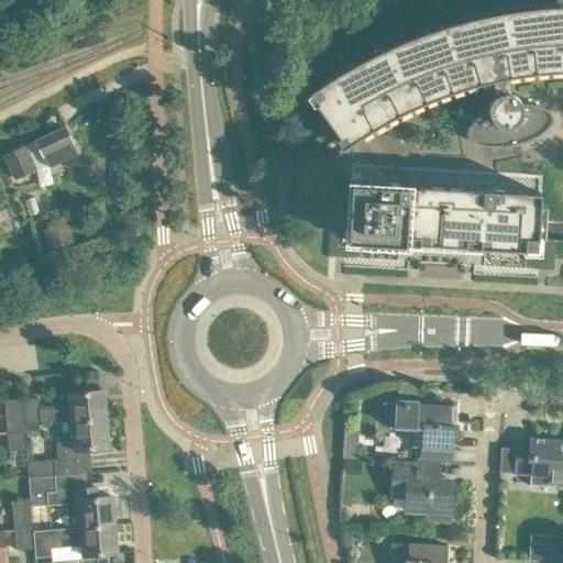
[(562,6),(562,7),(554,7),(540,8),(528,9),(518,11),(506,12),(495,14),(483,17),(470,20),(460,22),(448,25),(430,32),(419,35),(411,39),(404,42),(392,46),(377,53),(366,58),(359,63),(350,67),(341,73),(328,81),(319,87),(309,94),(340,138),(338,140),(343,148),(334,154),(335,156),(350,145),(362,138),(372,131),(382,125),(394,119),(405,112),(412,109),(421,106),(431,101),(443,96),(451,94),(462,90),(473,87),(481,85),(493,81),(496,97),(495,98),(493,99),(492,100),(490,102),(490,105),(489,107),(489,108),(489,110),(489,111),(488,112),(484,113),(479,117),(475,119),(473,121),(471,123),(468,127),(467,128),(467,129),(466,131),(466,132),(466,134),(466,135),(467,136),(468,138),(470,140),(471,141),(473,142),(475,143),(481,145),(486,146),(494,146),(501,146),(505,145),(511,145),(516,144),(520,143),(527,141),(533,138),(537,136),(541,133),(543,132),(547,129),(549,127),(550,125),(551,123),(552,122),(552,121),(552,120),(553,118),(552,117),(552,114),(551,113),(551,112),(550,111),(548,110),(547,109),(542,107),(538,106),(537,106),(529,105),(522,105),(522,103),(521,102),(520,100),(519,99),(518,98),(516,96),(515,95),(514,95),(510,94),(507,78),(523,75),(541,73),(556,72),(562,70),(562,6)]
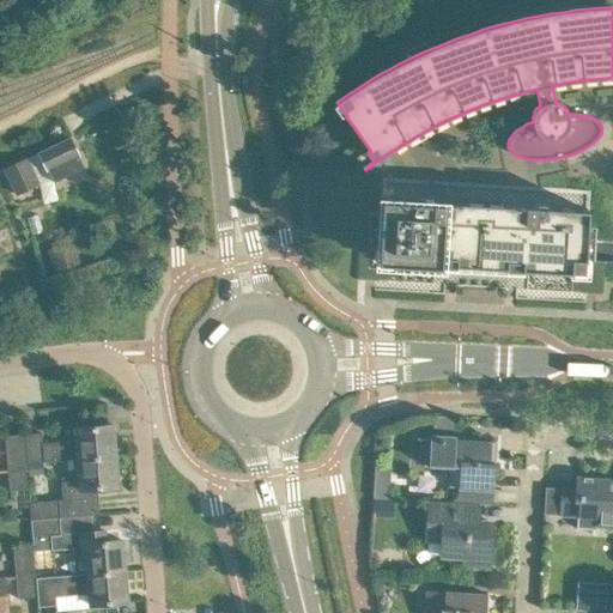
[(84,167),(79,155),(70,138),(40,152),(26,158),(5,169),(18,195),(40,184),(54,182),(84,167)]
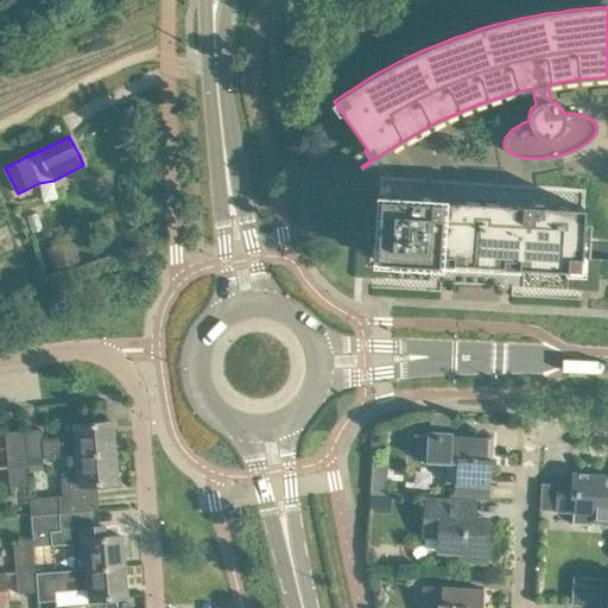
[(379,196),(375,246),(388,247),(387,259),(568,270),(569,258),(581,258),(584,208),(379,196)]
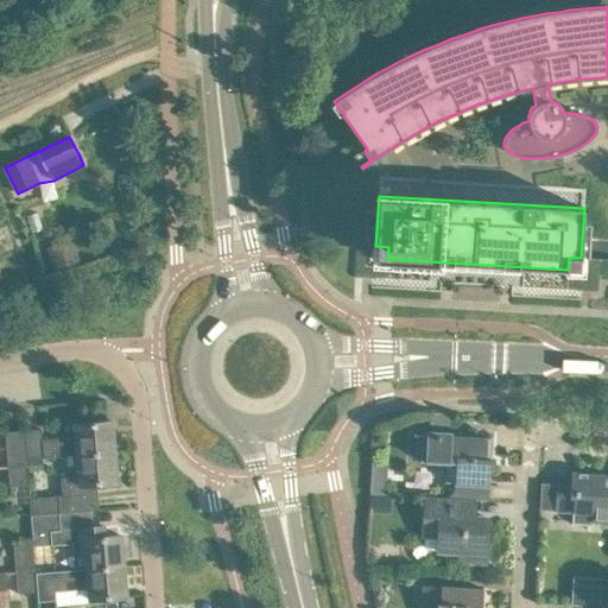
[(55,270),(80,263),(74,239),(48,247),(55,270)]
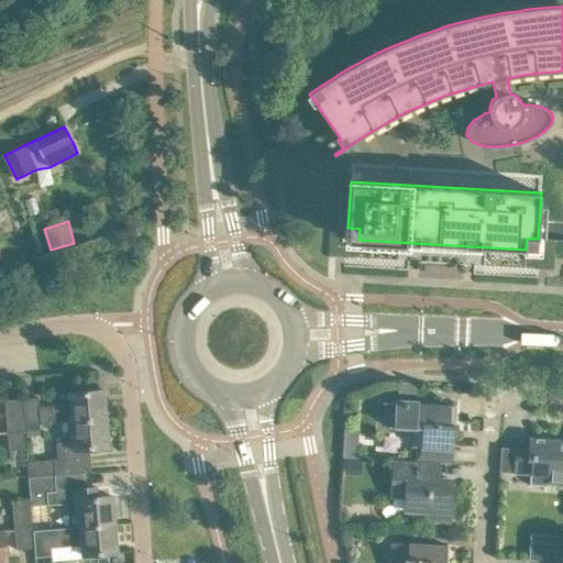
[(399,381),(398,394),(417,395),(418,382),(399,381)]
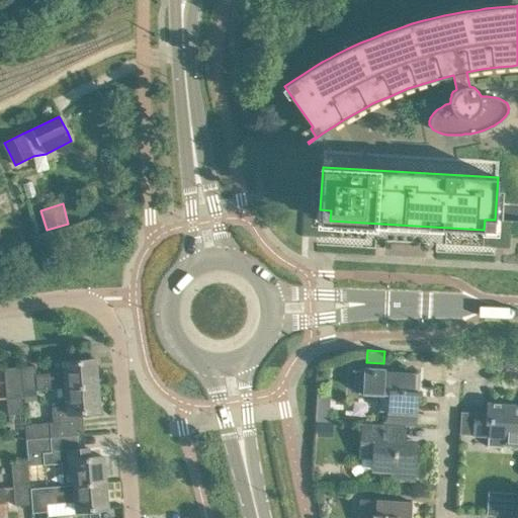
[(35,390),(67,386),(97,384),(95,359),(64,361),(65,371),(36,374),(35,365),(18,366),(20,391),(22,391),(35,390)]
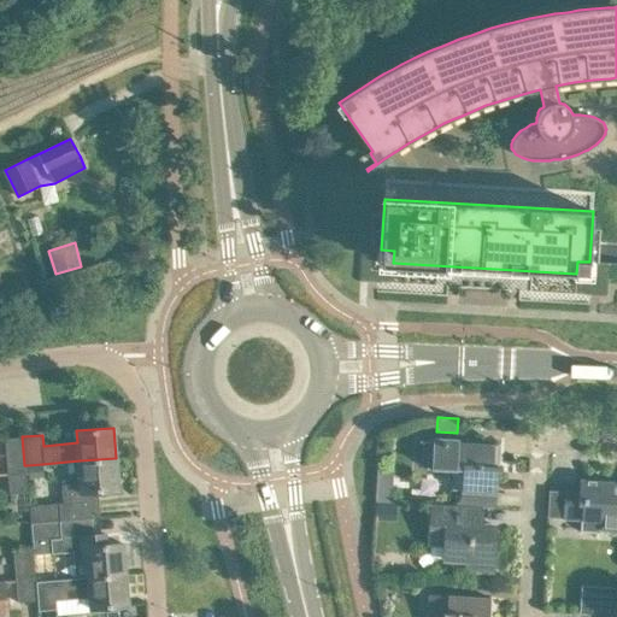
[(28,472),(27,465),(24,465),(22,436),(5,439),(10,493),(27,492),(25,472),(28,472)]
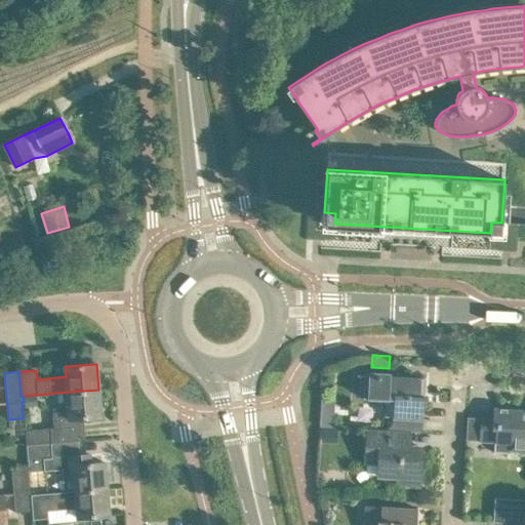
[(387,430),(397,430),(417,431),(418,419),(422,419),(425,396),(420,396),(421,378),(365,375),(364,398),(386,399),(385,415),(388,416),(387,430)]
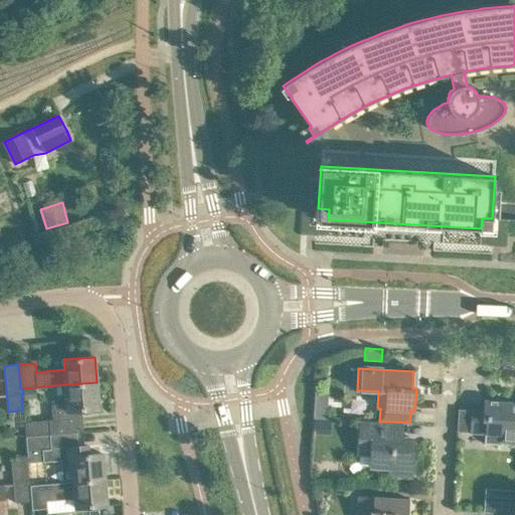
[(26,437),(76,433),(83,433),(82,417),(77,417),(76,410),(99,408),(97,382),(66,384),(67,403),(51,404),(53,419),(25,422),(26,437)]
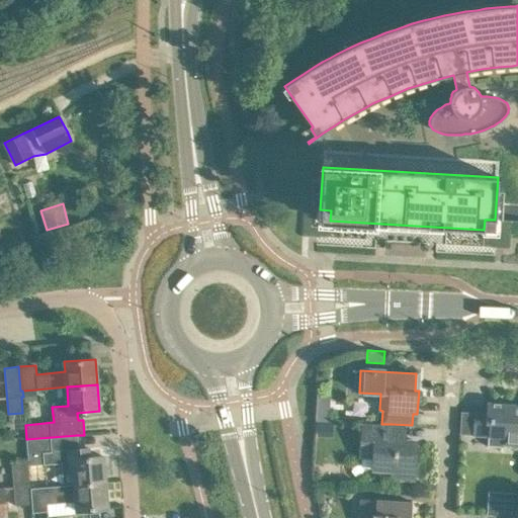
[(36,390),(23,391),(24,401),(36,400),(36,390)]
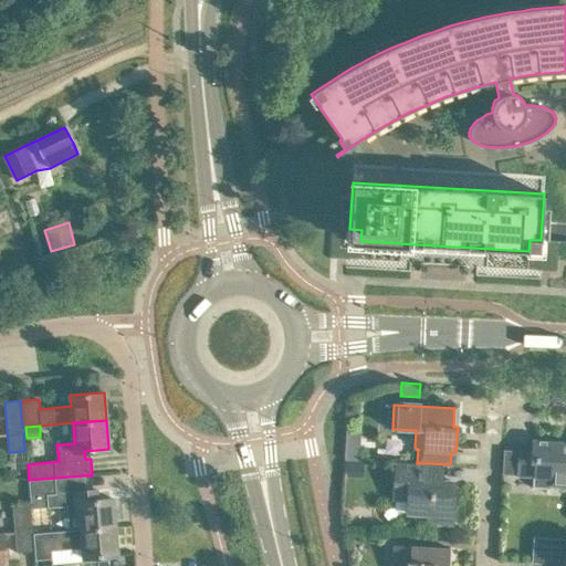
[(347,428),(345,459),(359,460),(360,429),(347,428)]
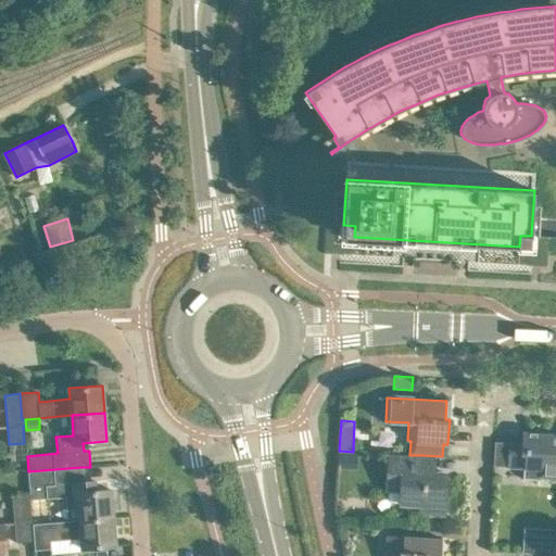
[(555,477),(555,434),(522,432),(522,443),(508,442),(507,467),(523,468),(522,479),(541,480),(541,477),(555,477)]
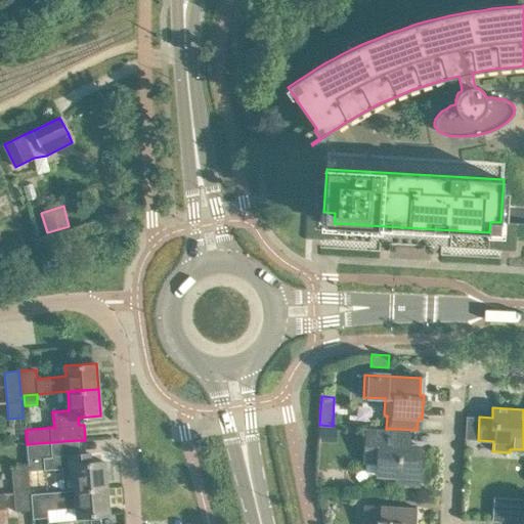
[(333,426),(319,425),(318,438),(337,440),(338,426),(333,426)]
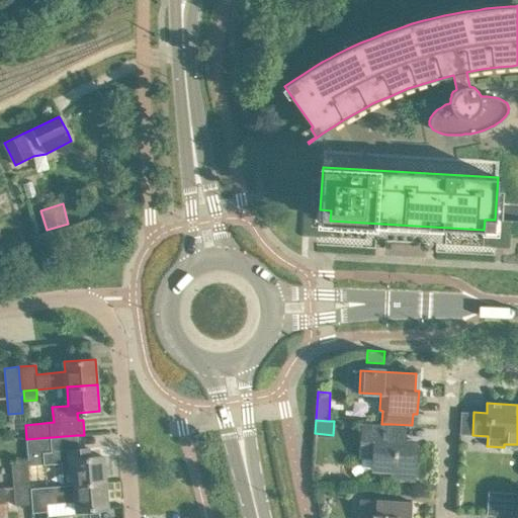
[(396,425),(375,424),(362,423),(361,455),(374,455),(373,468),(393,469),(392,478),(414,479),(416,441),(406,441),(407,426),(396,425)]
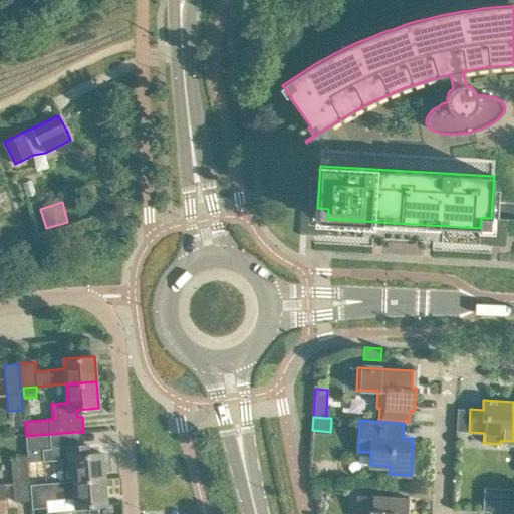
[(78,446),(76,432),(26,436),(27,455),(27,464),(28,464),(43,462),(43,461),(60,460),(62,481),(62,482),(104,478),(102,453),(78,454),(78,446)]
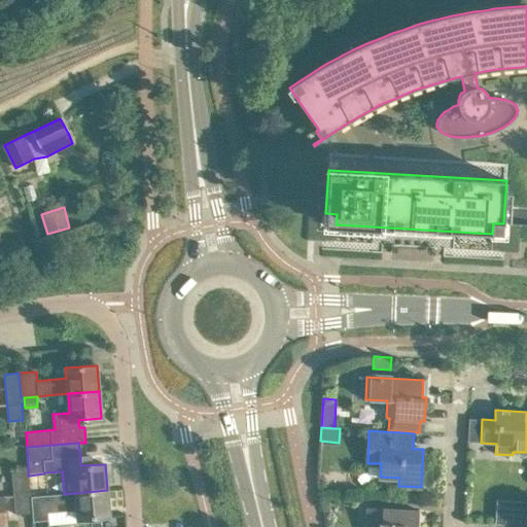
[(31,494),(29,476),(28,476),(28,466),(11,468),(15,515),(32,514),(31,496),(31,494)]
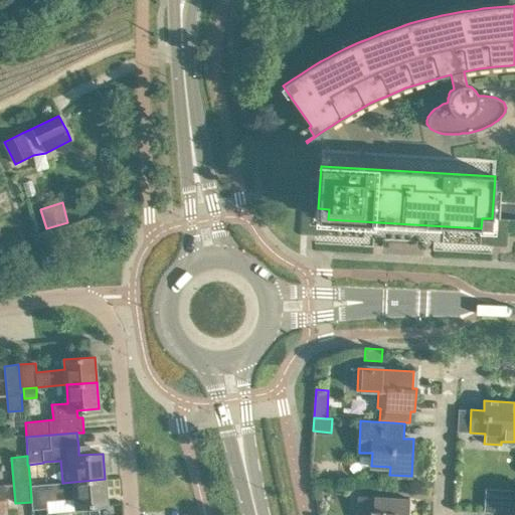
[(107,505),(105,479),(62,483),(62,482),(30,485),(31,502),(32,509),(47,508),(47,502),(60,500),(75,499),(75,508),(107,505)]
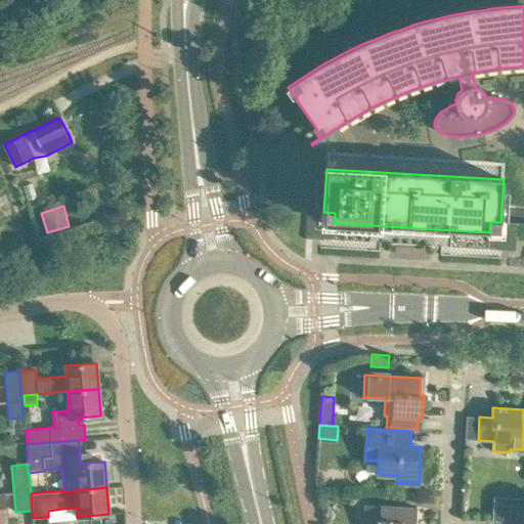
[(523,522),(523,501),(516,501),(515,522),(519,522),(523,522)]
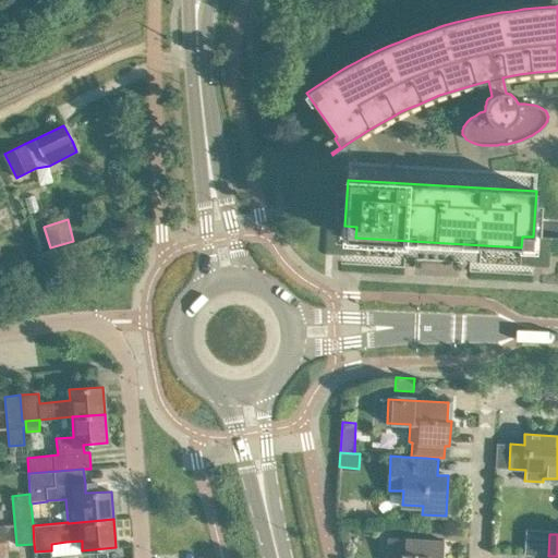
[(443,557),(444,541),(422,540),(388,538),(386,557),(443,557)]
